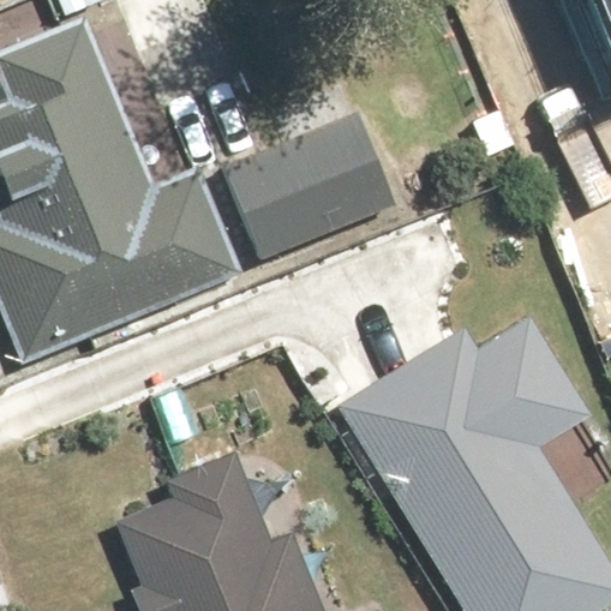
[(610,0),(586,0),(610,63),(610,0)]
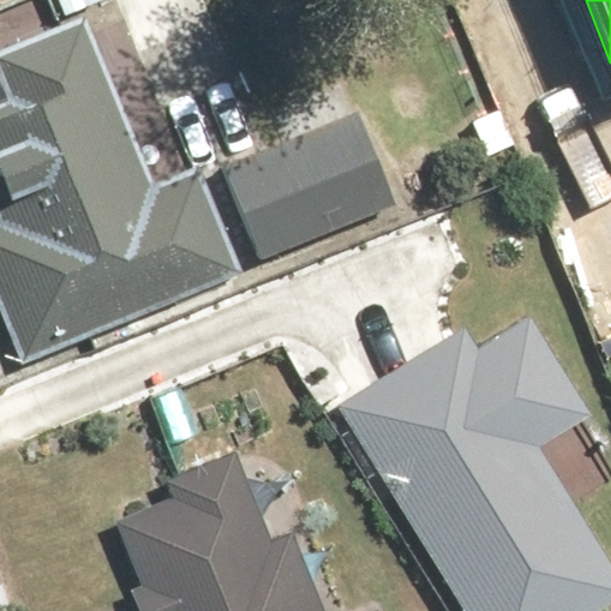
[(0,225),(1,228),(0,228),(0,299),(21,351),(229,268),(193,175),(151,192),(79,11),(0,41),(0,76),(9,96),(0,100),(0,225)]
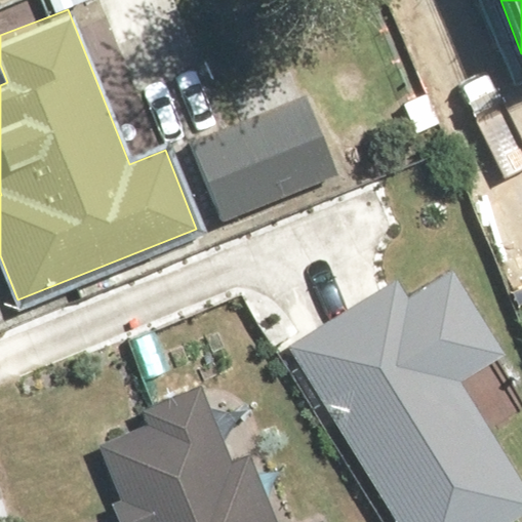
[(314,95),(191,145),(224,226),(347,175),(314,95)]
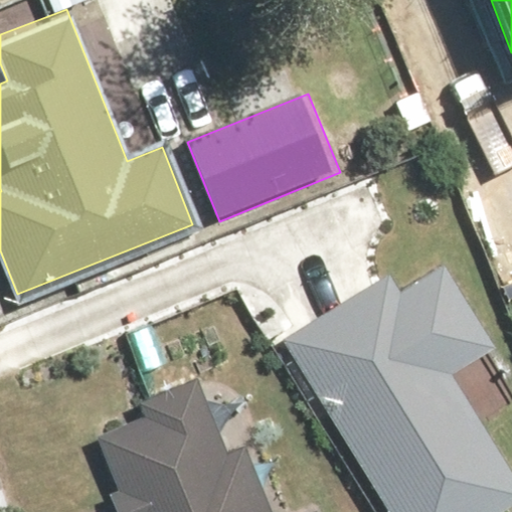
[(389,276),(281,347),(390,511),(497,511),(511,502),(511,466),(451,374),(492,348),(442,273),(403,297),(389,276)]
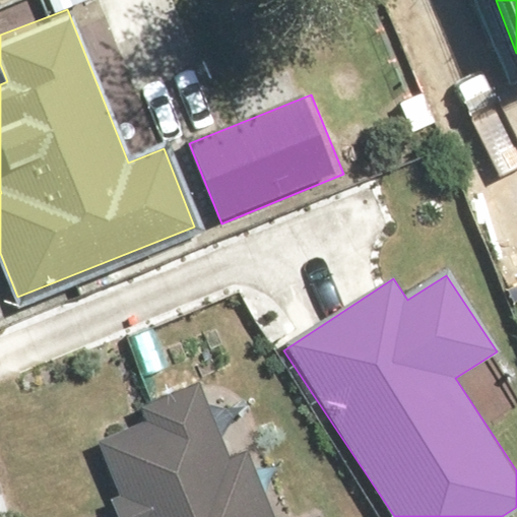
[(274,516),(249,447),(234,452),(206,379),(140,403),(151,434),(102,452),(126,516),(274,516)]
